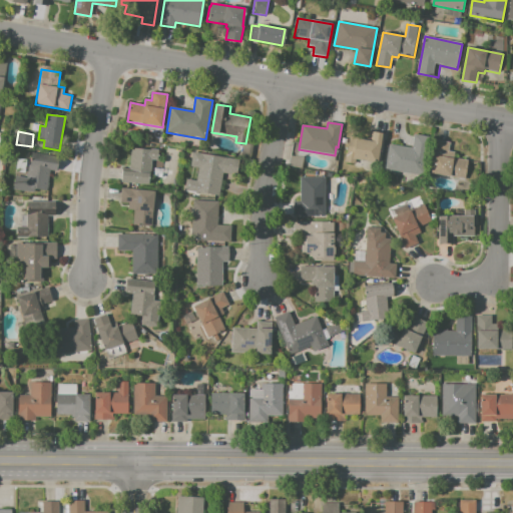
[(350,135),(371,139),(372,132),(386,134),(381,162),(357,158),(356,164),(346,162),(350,135)]
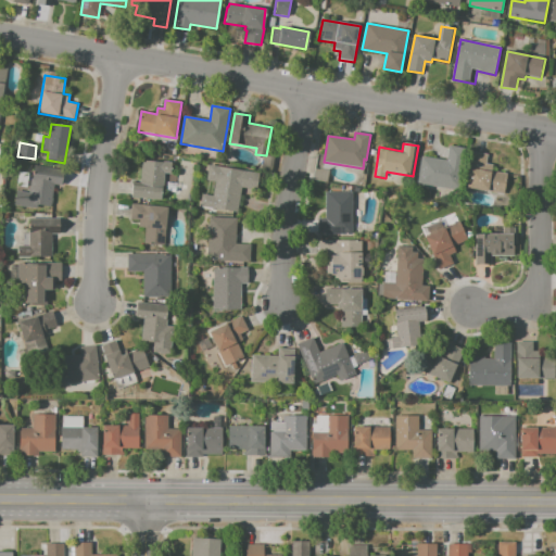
[(422,156),(447,160),(450,146),(467,149),(460,191),(418,184),(422,156)]
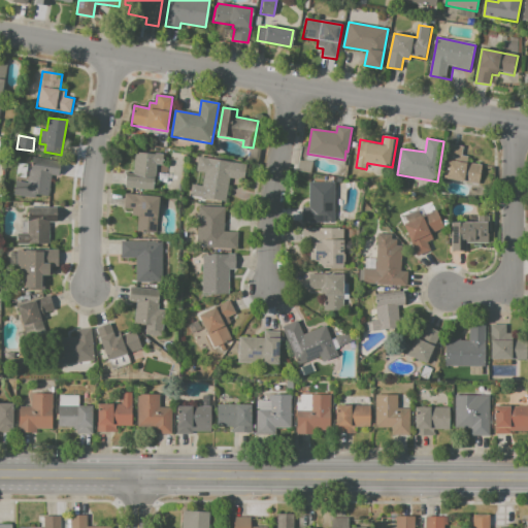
[(449,144),(443,178),(480,185),(483,166),(469,163),(469,157),(463,156),(464,147),(449,144)]
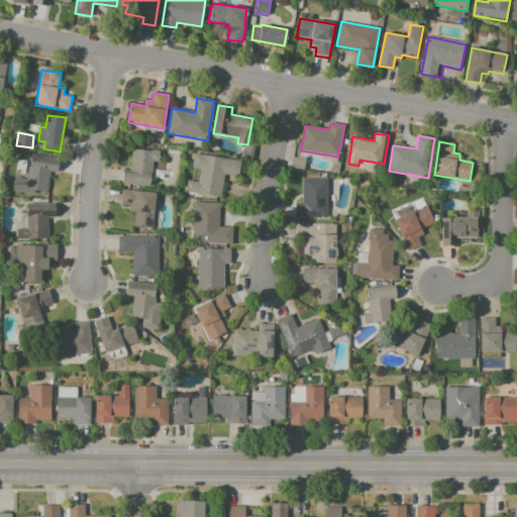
[(170,153),(171,147),(178,149),(177,156),(170,153)]
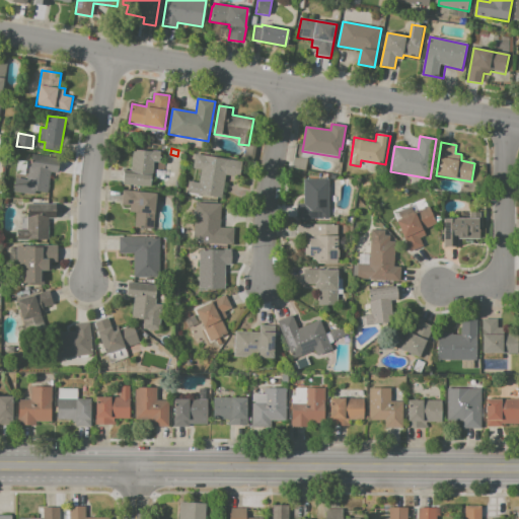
[(133,149),(160,152),(159,162),(154,162),(152,188),(123,184),(124,170),(131,171),(133,149)]
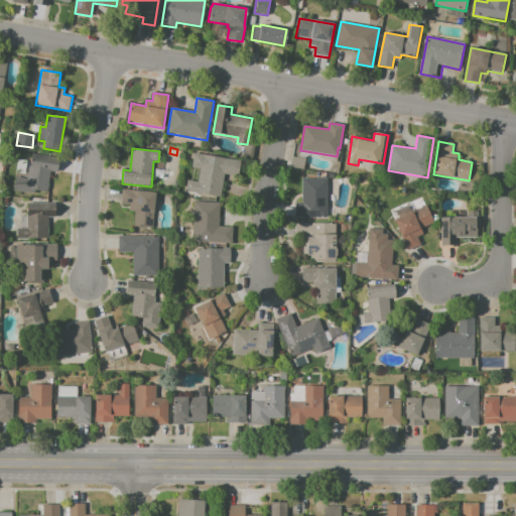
[(21,178),(27,178),(31,154),(59,158),(57,172),(50,171),(47,192),(20,188),(21,178)]
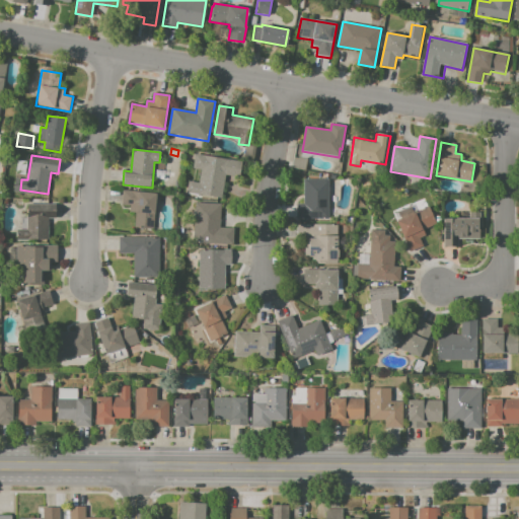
[(204,156),(242,161),(240,176),(225,174),(222,199),(198,195),(204,156)]
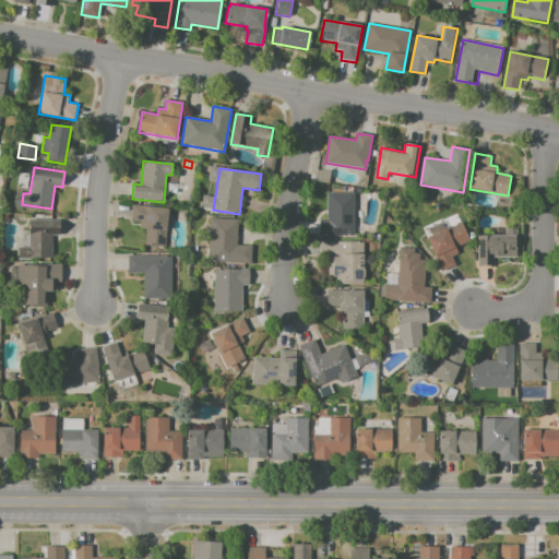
[(320,219),(328,219),(328,194),(355,194),(355,235),(320,235),(320,219)]
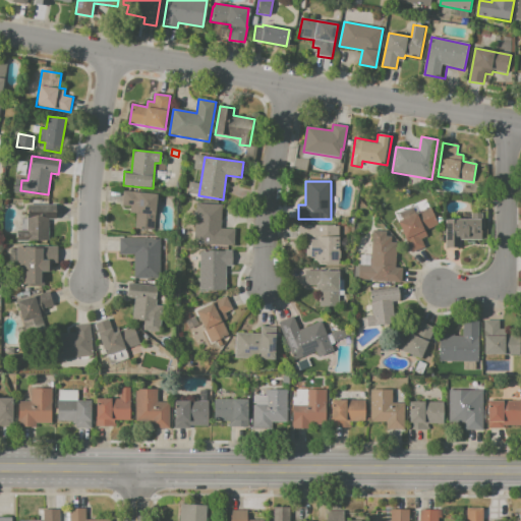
[(124,191),(158,194),(154,230),(135,228),(136,214),(130,214),(131,207),(123,206),(124,191)]
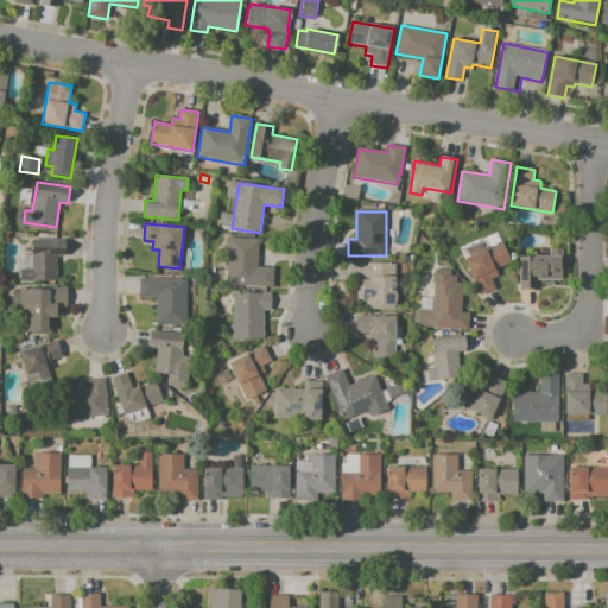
[(232,238),(260,240),(258,266),(274,267),(273,286),(234,284),(235,270),(229,270),(232,238)]
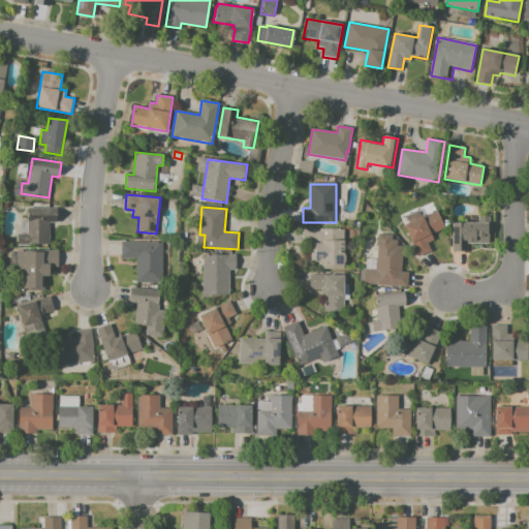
[(19,235),(27,235),(27,209),(58,209),(58,222),(51,222),(50,245),(19,244),(19,235)]
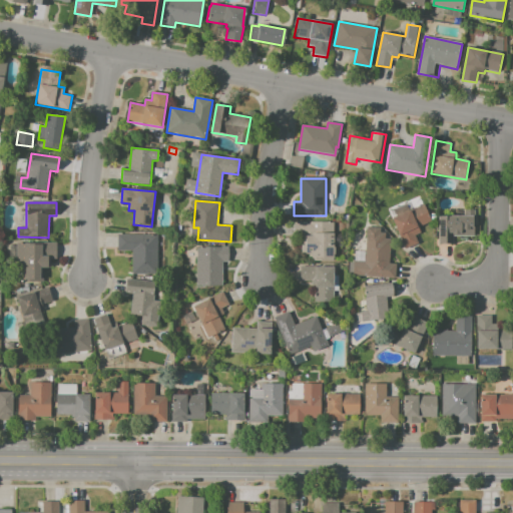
[(393,217),(425,204),(432,222),(419,227),(421,233),(416,236),(419,243),(406,248),(393,217)]
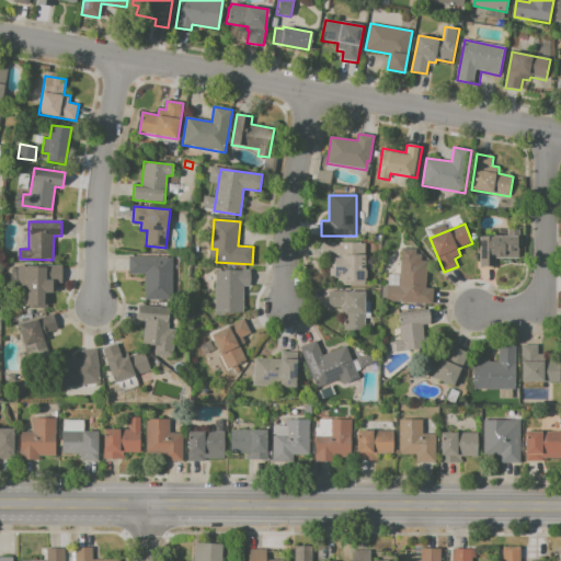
[(481,236),(508,236),(508,230),(521,230),(521,261),(495,261),(495,267),(480,267),(481,236)]
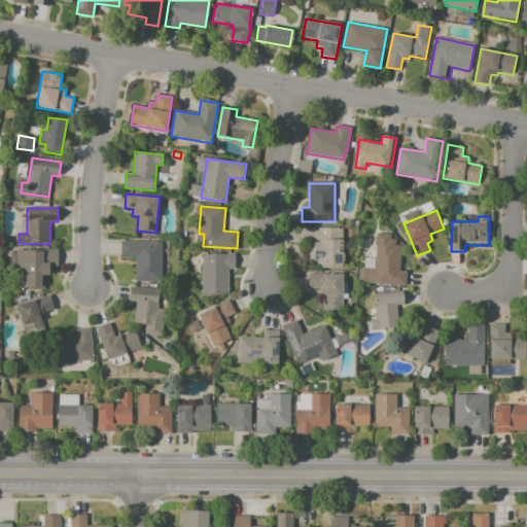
[(384,221),(389,218),(393,225),(388,229),(384,221)]
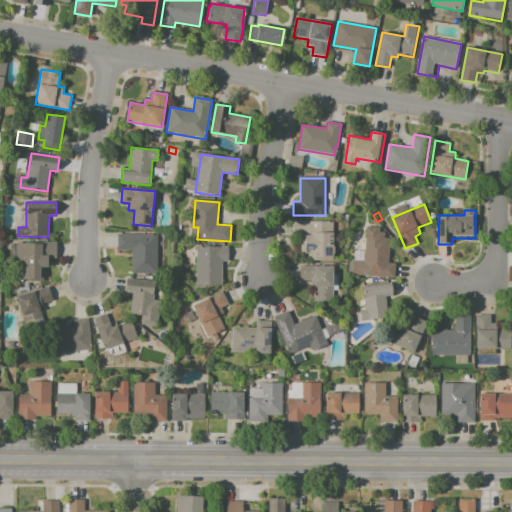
[(295,221),(334,222),(333,260),(307,259),(307,252),(301,252),(301,235),(307,235),(307,232),(295,232),(295,221)]
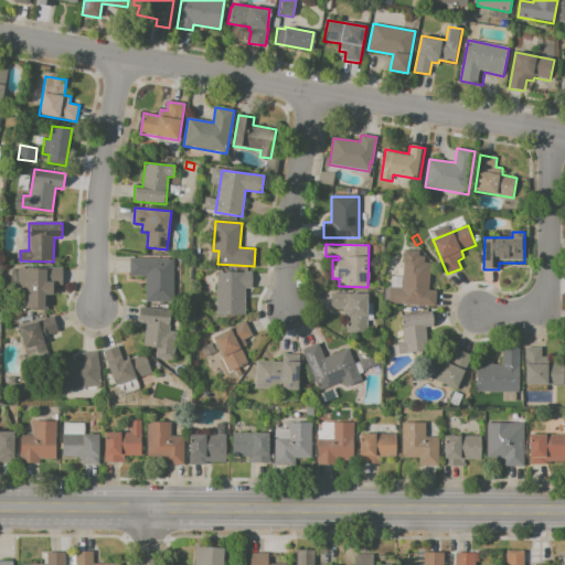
[(405,249),(420,251),(419,256),(425,256),(425,263),(432,264),(429,290),(437,291),(436,307),(402,305),(405,249)]
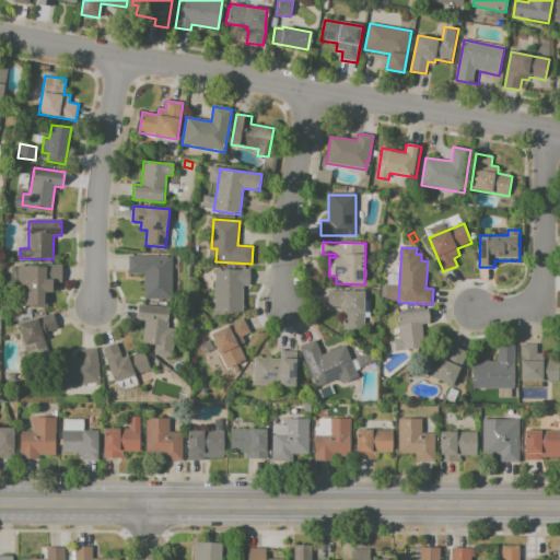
[(129,256),(173,257),(172,300),(143,299),(143,275),(129,275),(129,256)]
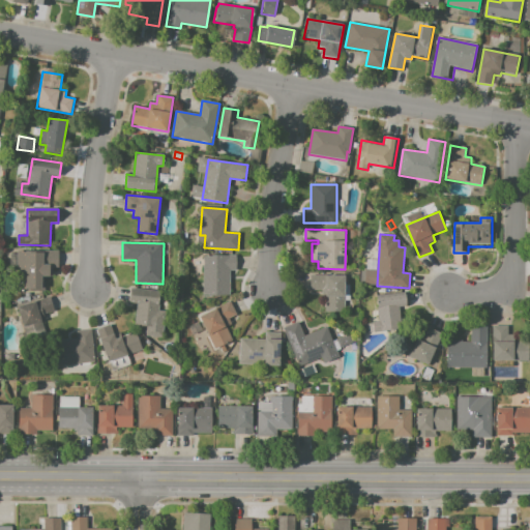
[(59,252),(59,268),(50,268),(50,277),(45,277),(45,292),(17,292),(18,251),(59,252)]
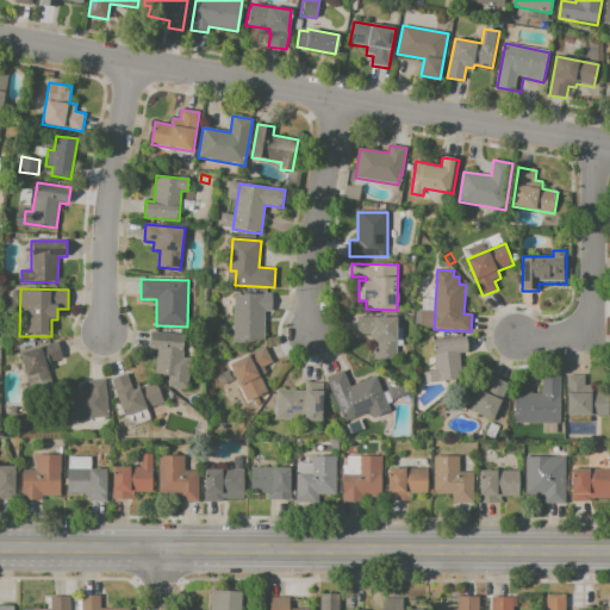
[(236,293),(273,294),(272,312),(266,312),(265,341),(235,340),(236,293)]
